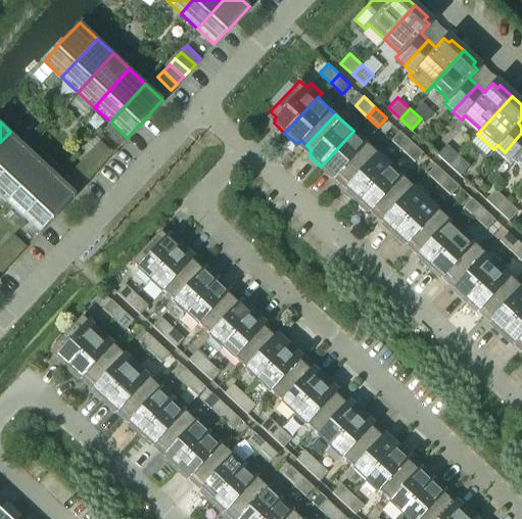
[(411,141),(399,130),(391,139),(402,150),(411,141)]
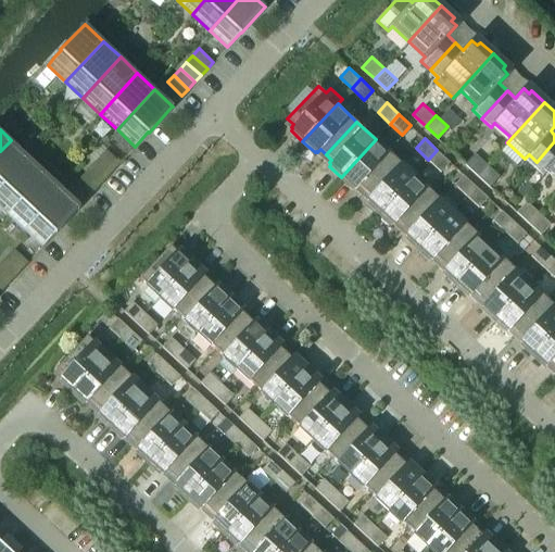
[(364,190),(395,157),(376,139),(341,177),(353,188),(354,186),(356,187),(358,185),(364,190)]
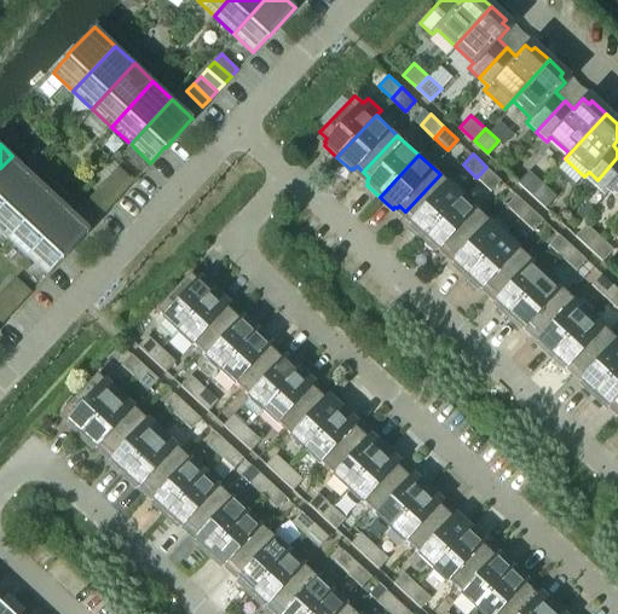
[(0,207),(32,174),(12,156),(0,168),(0,207)]
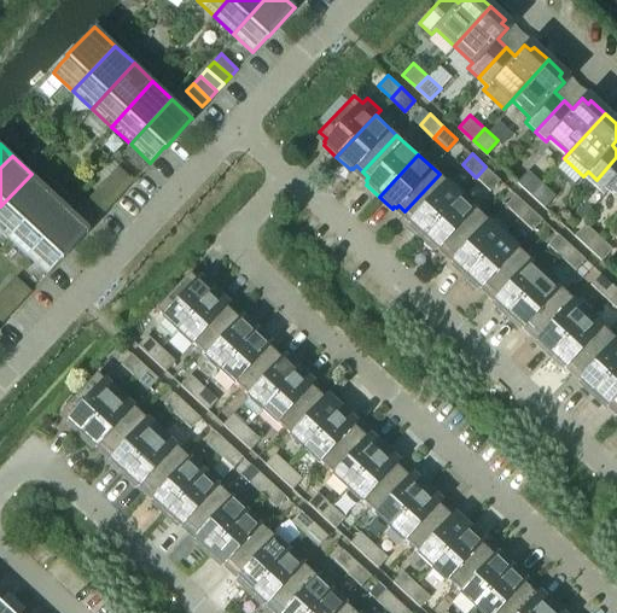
[(616,157),(597,180),(606,188),(601,193),(616,208),(616,157)]
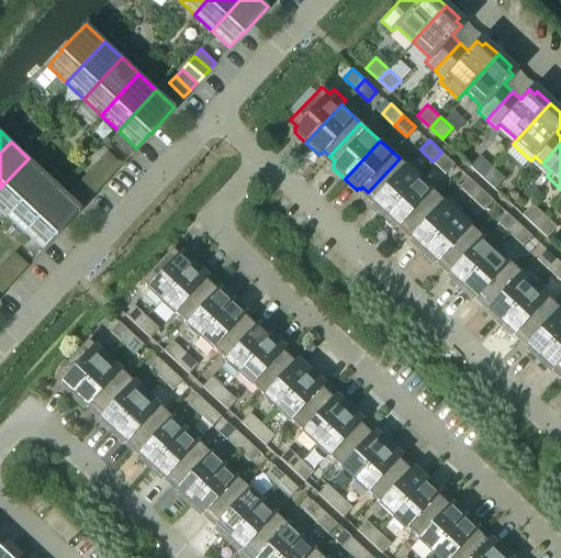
[(115,170),(122,164),(108,149),(101,156),(115,170)]
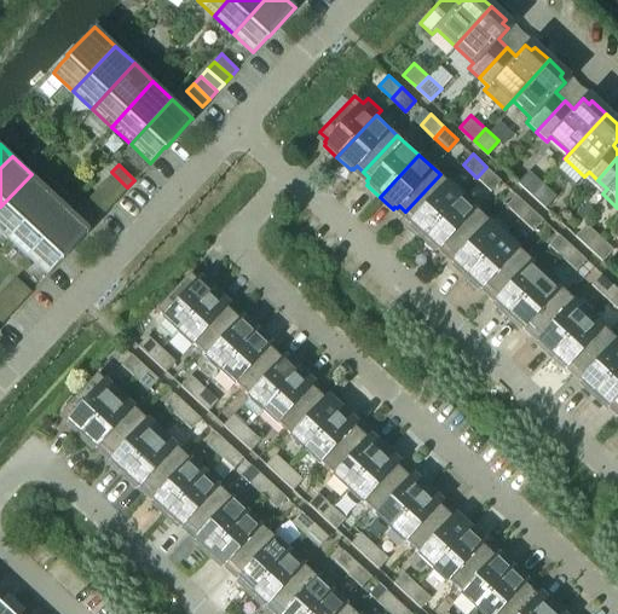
[(500,179),(487,167),(486,167),(477,178),(490,190),(500,179)]
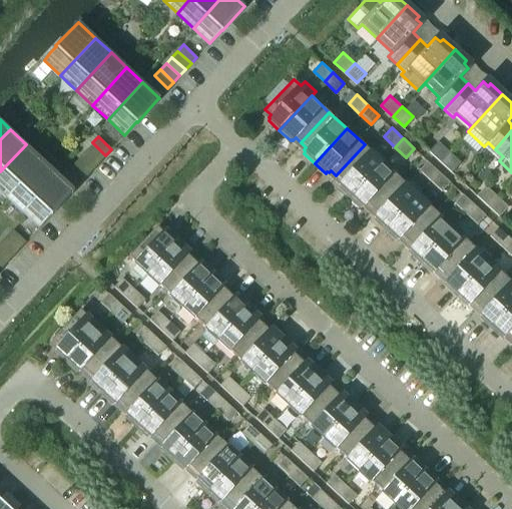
[(451,151),(438,140),(429,149),(442,161),(451,151)]
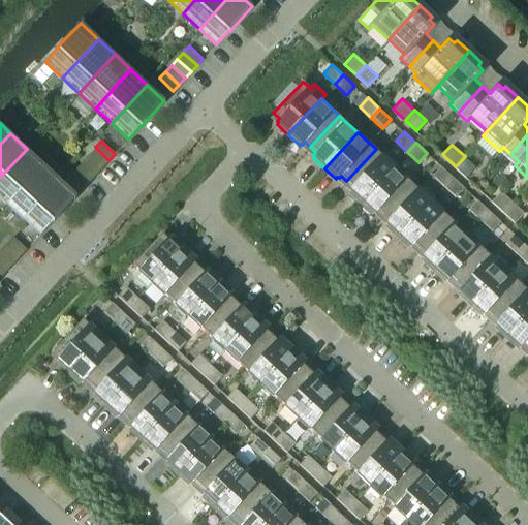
[(103,166),(109,160),(95,147),(89,153),(103,166)]
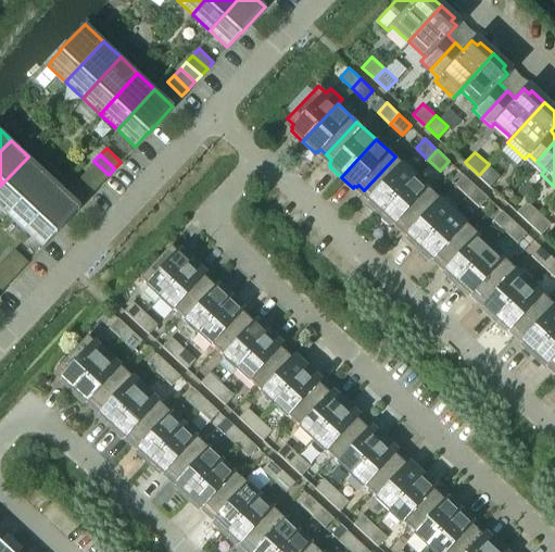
[(0,205),(8,213),(45,173),(28,157),(0,186),(0,205)]
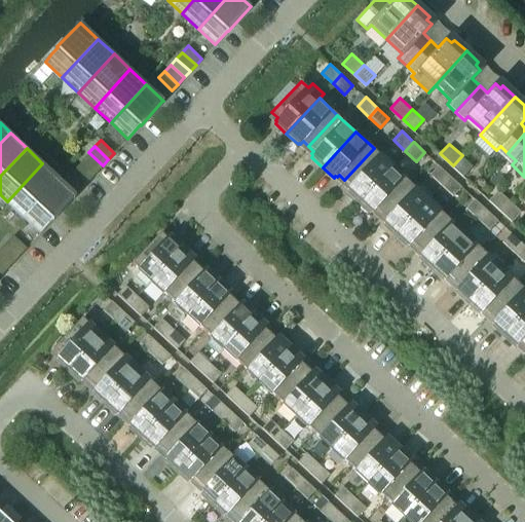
[(359,200),(391,165),(374,148),(344,180),(350,185),(347,187),(349,188),(347,190),(359,200)]
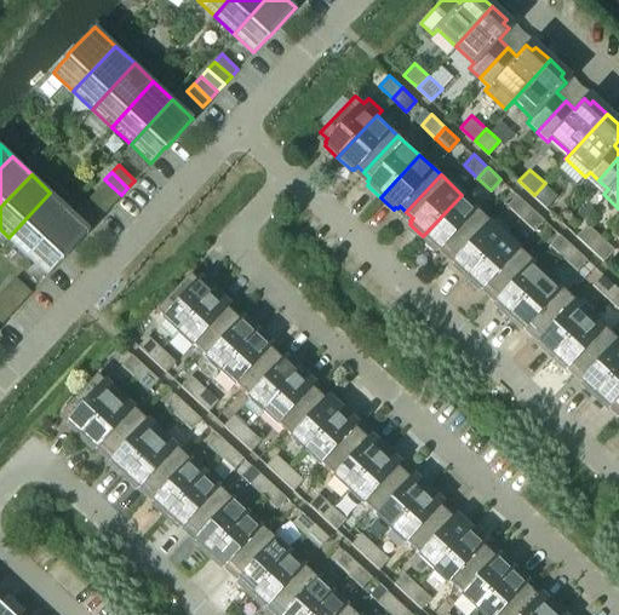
[(114,202),(121,195),(104,179),(97,188),(114,202)]
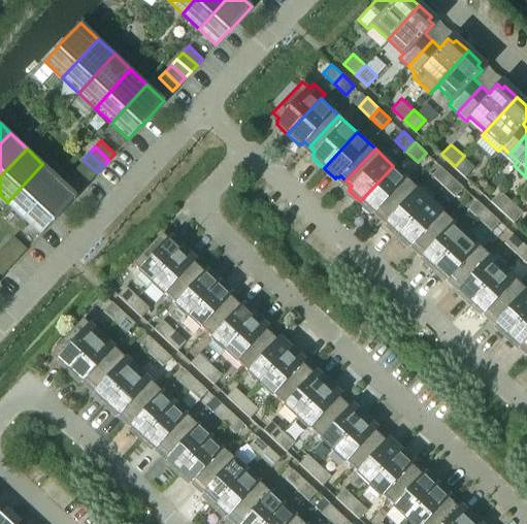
[(465,175),(473,166),(464,156),(455,166),(465,175)]
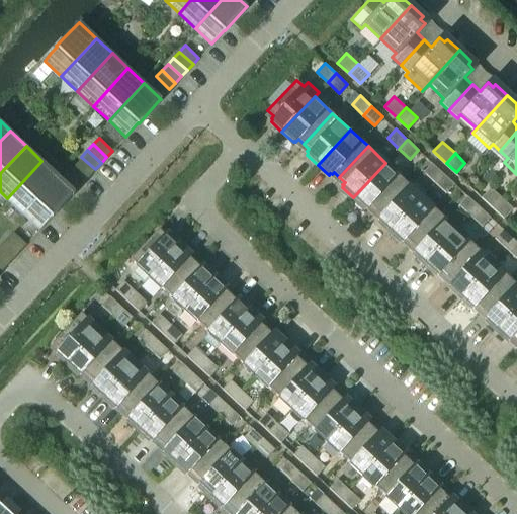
[(89,175),(95,169),(81,157),(75,163),(89,175)]
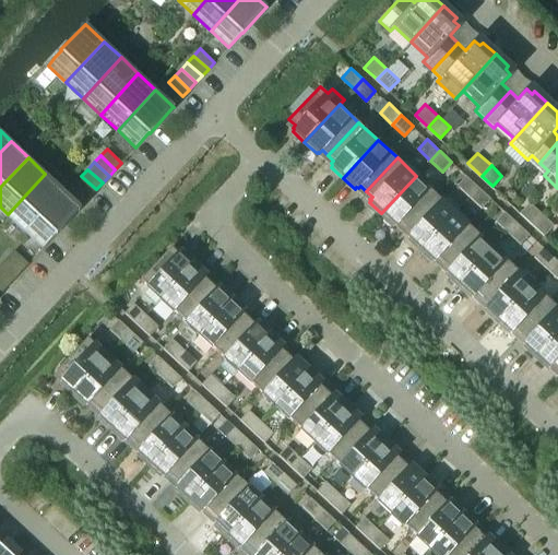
[(25,231),(62,190),(45,174),(8,214),(25,231)]
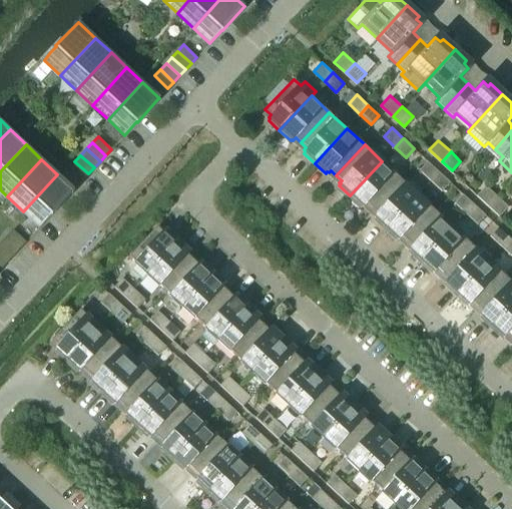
[(438,171),(427,160),(419,168),(430,179),(438,171)]
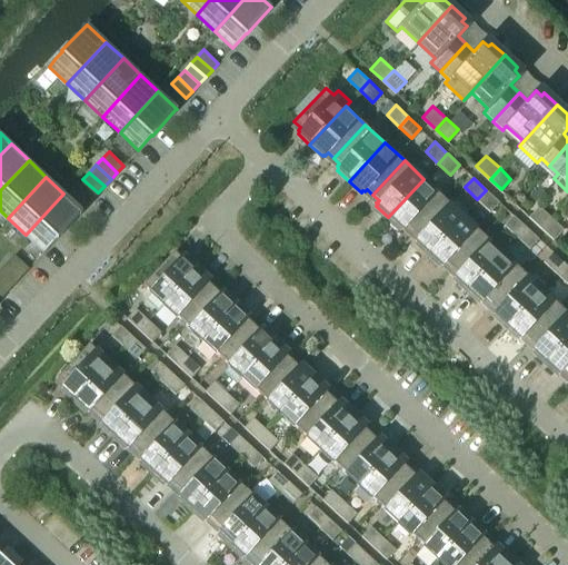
[(91,200),(98,192),(82,179),(77,186),(91,200)]
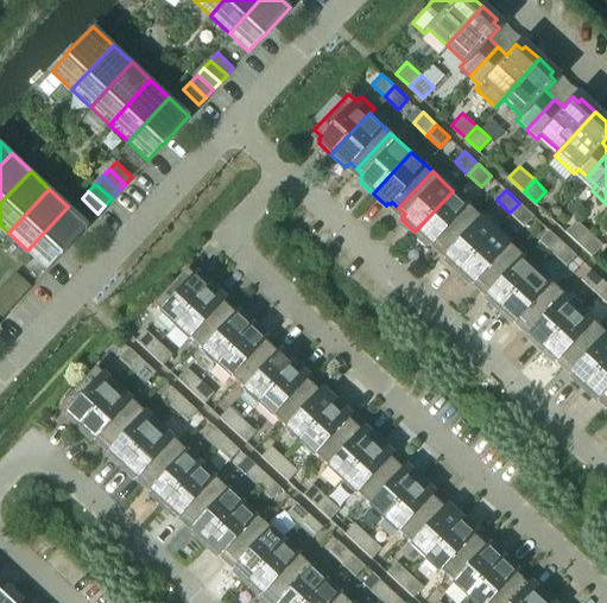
[(441,247),(474,210),(453,191),(415,232),(428,245),(430,242),(431,243),(434,241),(441,247)]
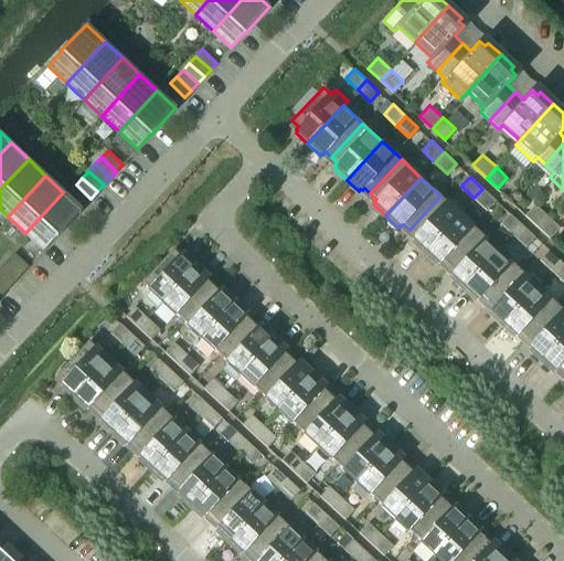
[(495,200),(482,189),(474,198),(486,209),(495,200)]
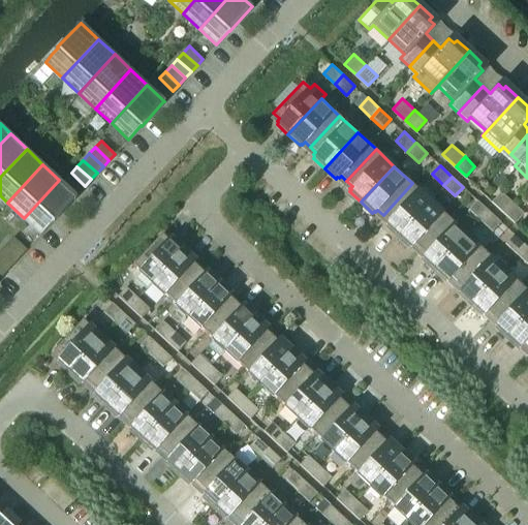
[(54,220),(74,197),(76,195),(59,180),(24,218),(40,234),(53,220),(54,220)]
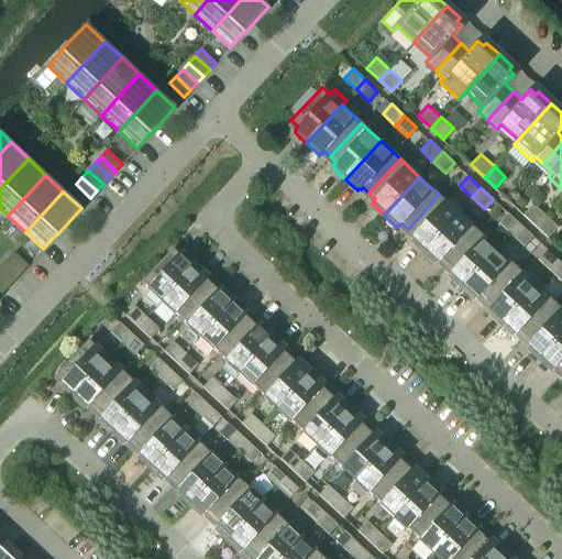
[(450,197),(445,201),(439,195),(408,229),(414,233),(410,237),(412,238),(410,240),(422,251),(462,208),(450,197)]
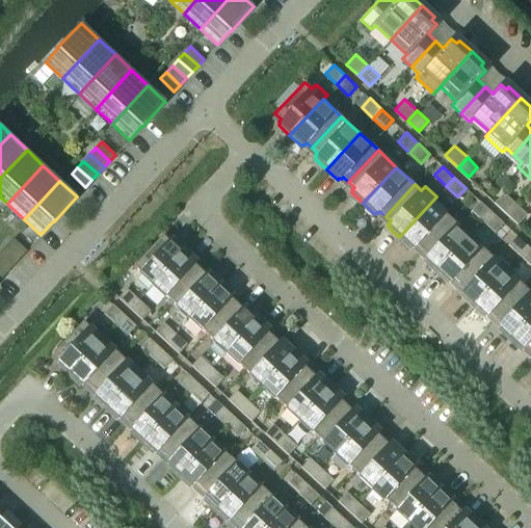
[(515,203),(503,191),(494,201),(506,212),(515,203)]
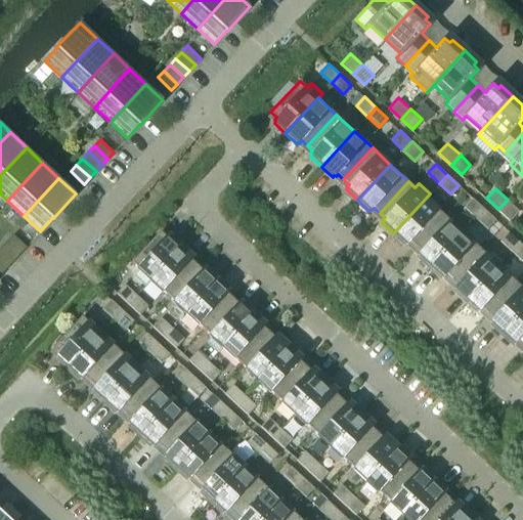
[(416,246),(444,215),(426,198),(393,233),(404,244),(406,243),(407,244),(409,241),(416,246)]
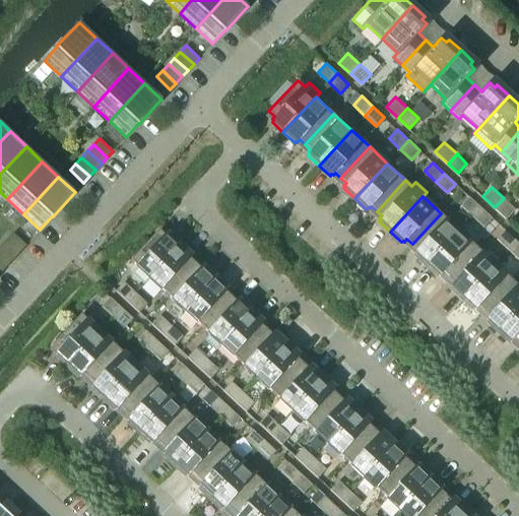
[(480,206),(468,196),(460,204),(471,215),(480,206)]
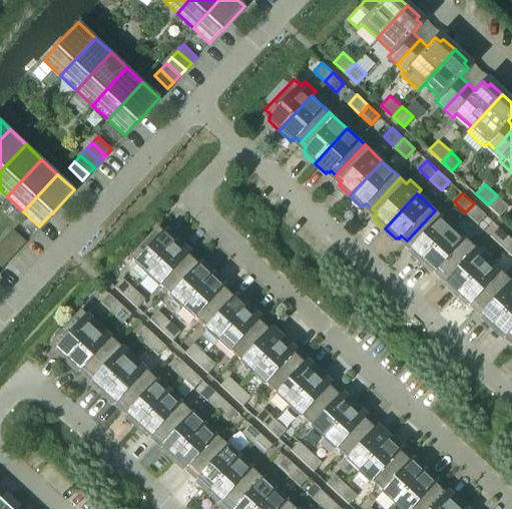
[(508,205),(497,195),(488,204),(499,214),(508,205)]
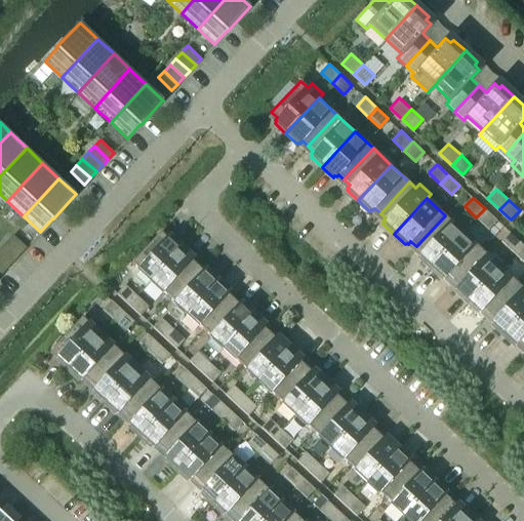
[(496,219),(485,208),(476,217),(488,228),(496,219)]
